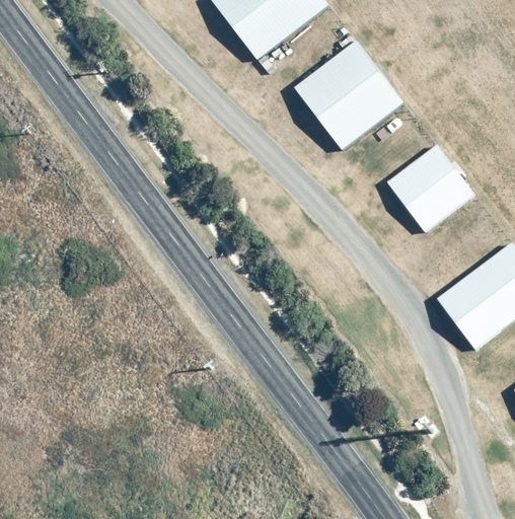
[(212,0),(256,60),(329,4),(325,0),(212,0)]
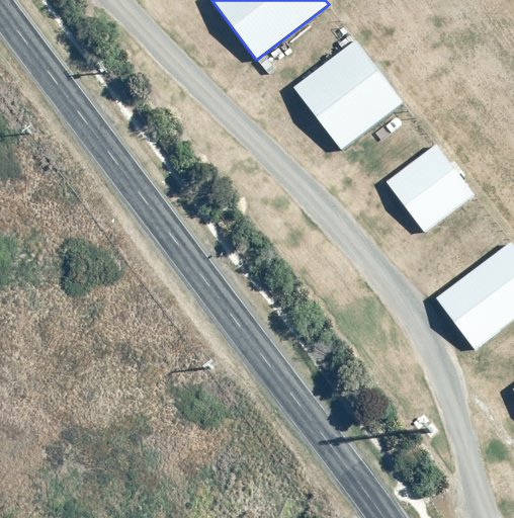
[(404,101),(356,39),(293,87),(341,149),(404,101)]
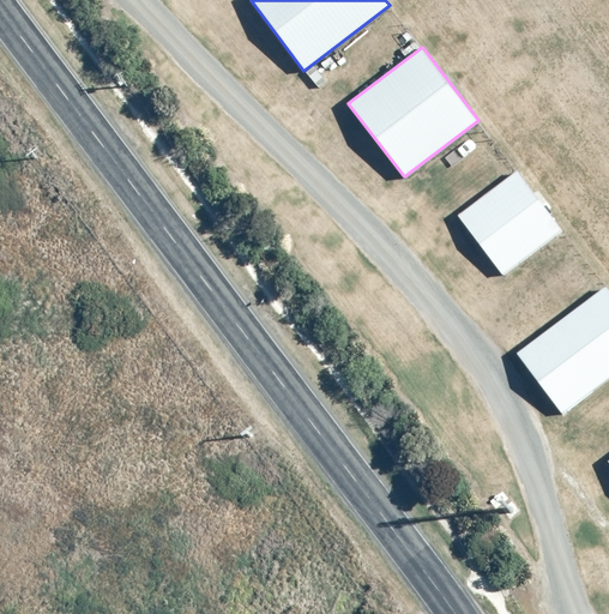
[(562,229),(517,169),(457,215),(502,275),(562,229)]
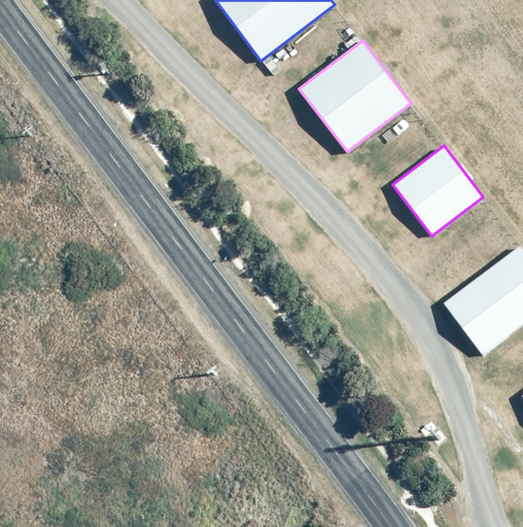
[(522,250),(520,245),(443,303),(482,354),(522,323),(522,250)]
